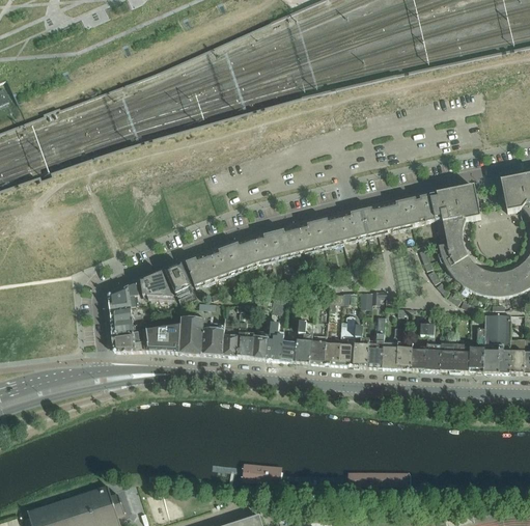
[(0,79),(5,77),(11,90),(14,94),(16,101),(21,99),(17,88),(61,70),(65,79),(71,77),(66,67),(121,44),(126,53),(131,50),(127,42),(182,16),(186,26),(191,24),(186,14),(216,1),(220,10),(225,8),(222,0),(0,0),(0,79)]
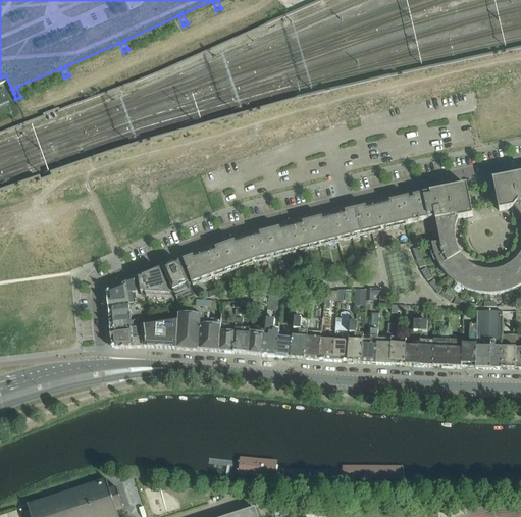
[(520,169),(491,175),(493,186),(493,187),(493,189),(493,190),(493,192),(493,193),(495,194),(496,196),(496,197),(498,206),(511,204),(511,206),(512,209),(512,212),(513,214),(514,216),(520,212),(520,213),(520,214),(520,169)]
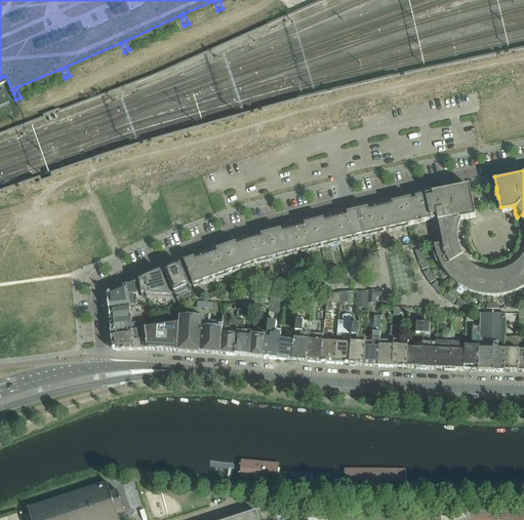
[(456,237),(456,233),(456,229),(456,227),(464,228),(464,226),(464,224),(464,221),(462,218),(461,215),(475,213),(473,203),(473,202),(473,200),(473,199),(473,197),(472,196),(472,194),(471,193),(471,192),(469,182),(425,191),(430,215),(434,234),(440,233),(442,239),(456,237)]
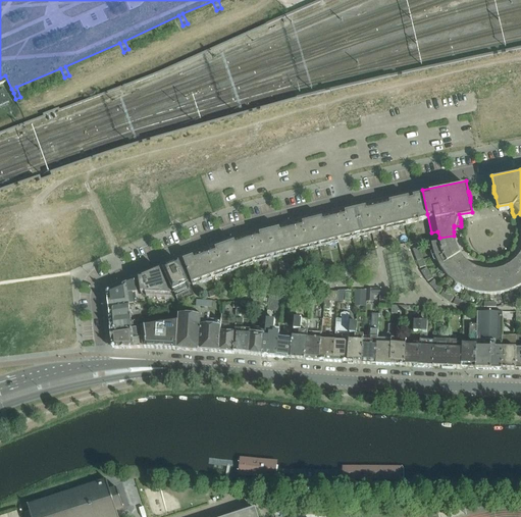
[(95,198),(106,195),(103,183),(92,185),(95,198)]
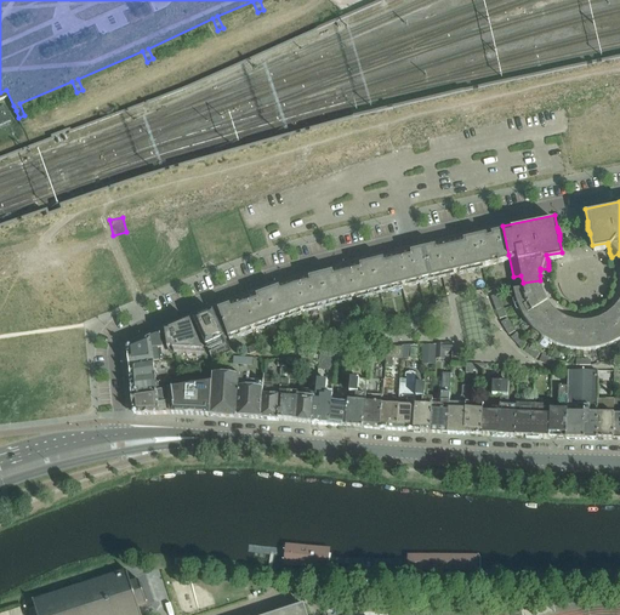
[(508,255),(502,226),(441,239),(427,243),(433,272),(443,269),(447,268),(451,268),(508,255)]
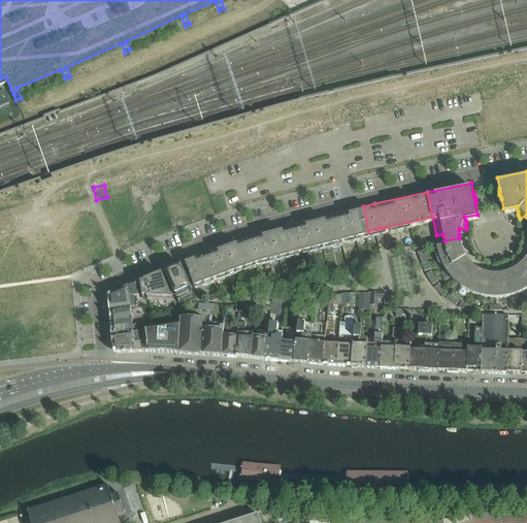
[(368,231),(363,206),(315,219),(322,243),(368,231)]
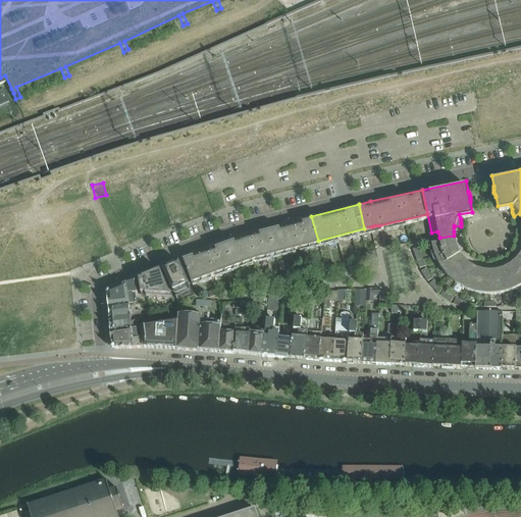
[(318,241),(311,216),(272,226),(278,250),(318,241)]
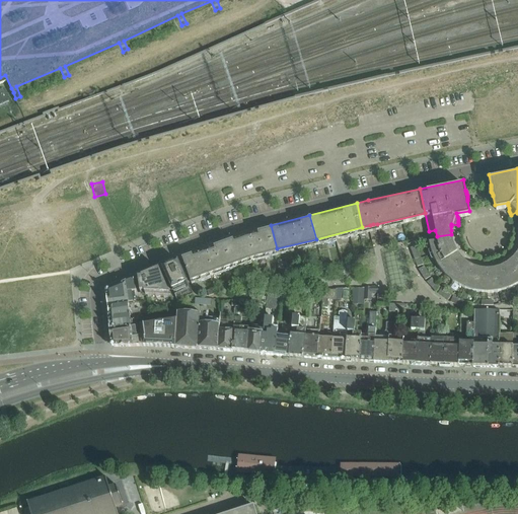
[(251,255),(277,248),(271,225),(244,231),(201,247),(209,271),(251,255)]
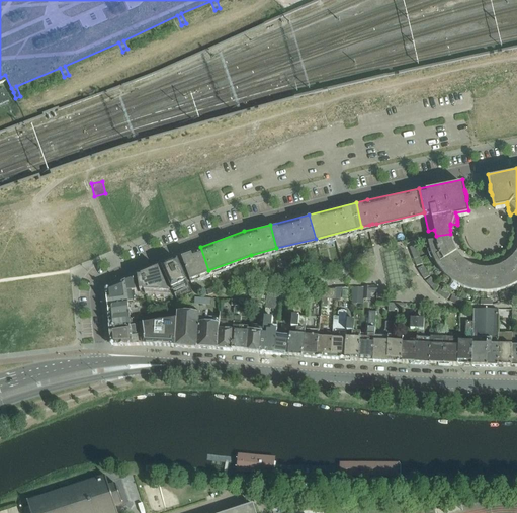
[(391,238),(390,231),(378,233),(380,240),(391,238)]
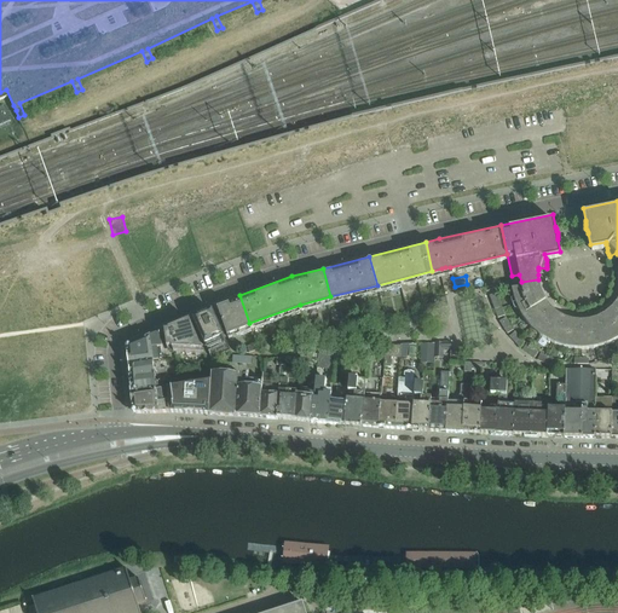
[(514,298),(541,288),(539,285),(539,284),(538,282),(538,279),(521,282),(510,283),(512,287),(513,290),(514,295),(514,298)]
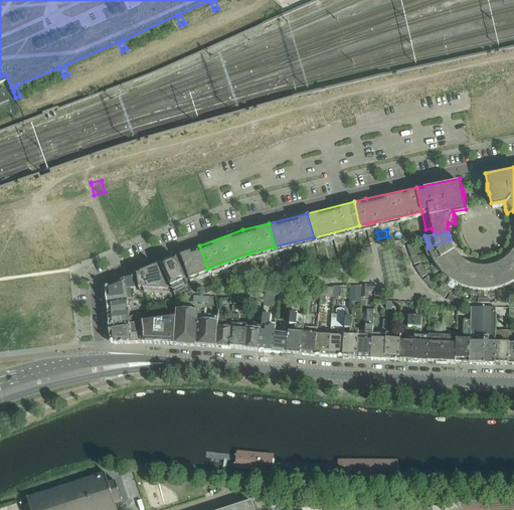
[(434,259),(453,246),(452,244),(452,243),(451,241),(450,239),(427,247),(429,249),(431,252),(432,256),(434,259)]
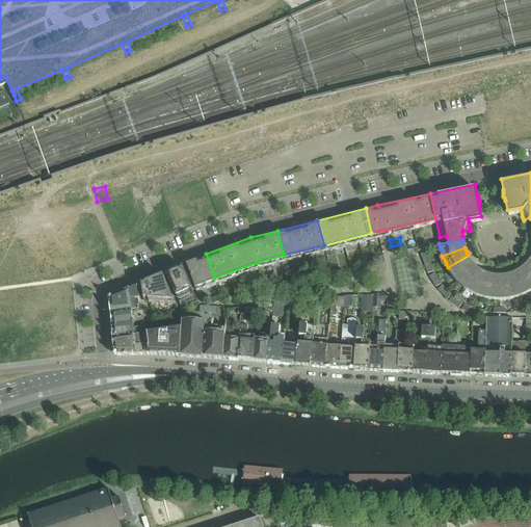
[(214,278),(206,254),(186,261),(194,285),(214,278)]
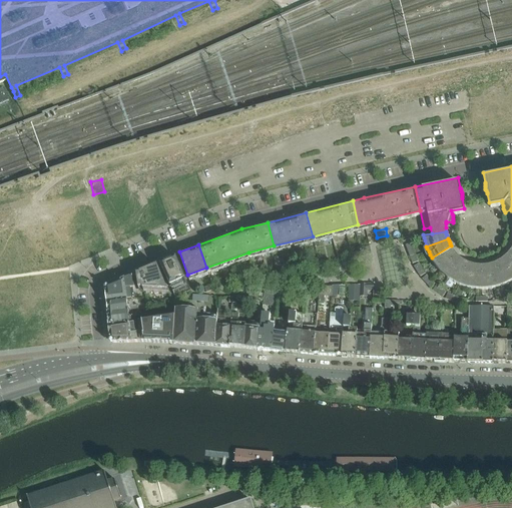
[(439,267),(456,250),(454,249),(453,247),(452,246),(451,245),(432,258),(433,260),(435,263),(437,265),(439,267)]
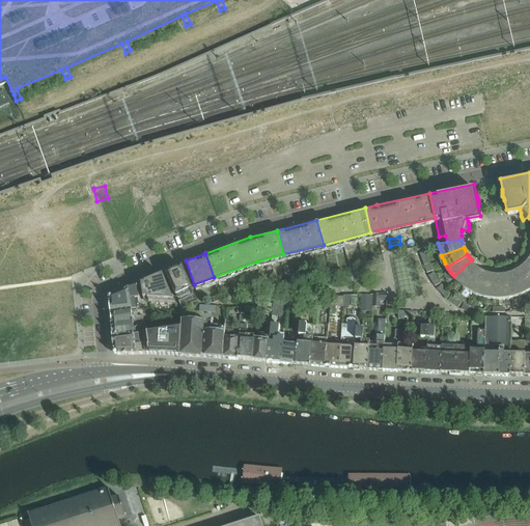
[(464,284),(477,265),(475,264),(474,263),(473,261),(472,259),(454,276),(457,279),(459,280),(462,282),(464,284)]
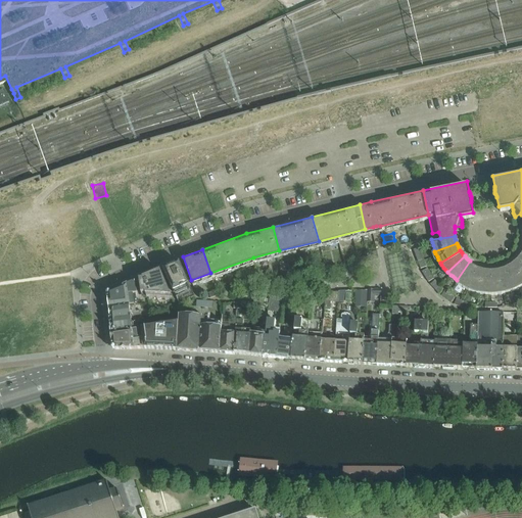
[(521,262),(516,255),(514,257),(513,259),(512,260),(510,261),(521,277),(521,262)]
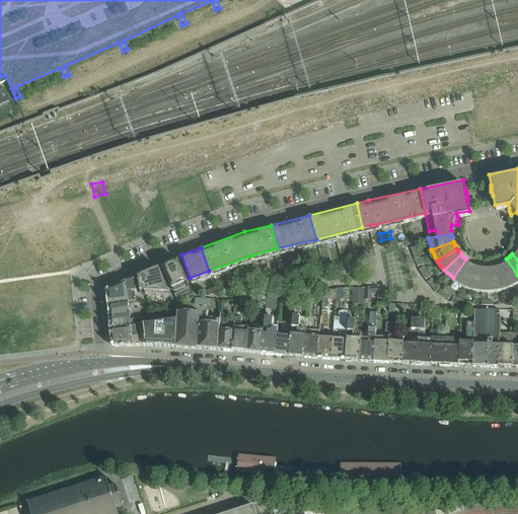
[(187,278),(177,255),(161,263),(170,285),(173,284),(175,288),(173,289),(177,298),(179,298),(178,295),(192,289),(187,278)]
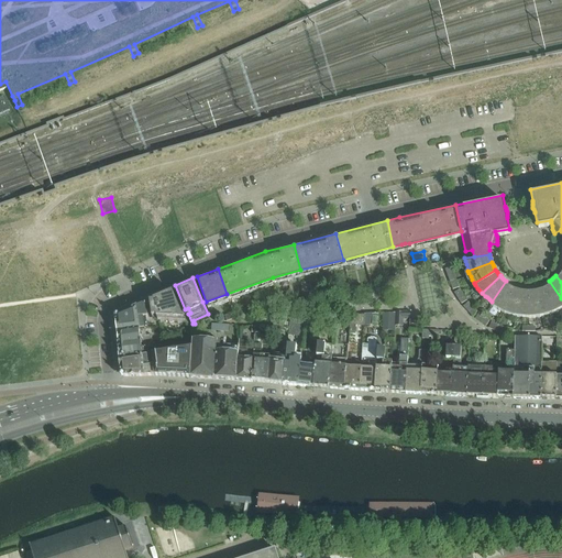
[(503,307),(513,284),(509,283),(508,282),(506,281),(492,302),(494,303),(496,304),(499,306),(503,307)]
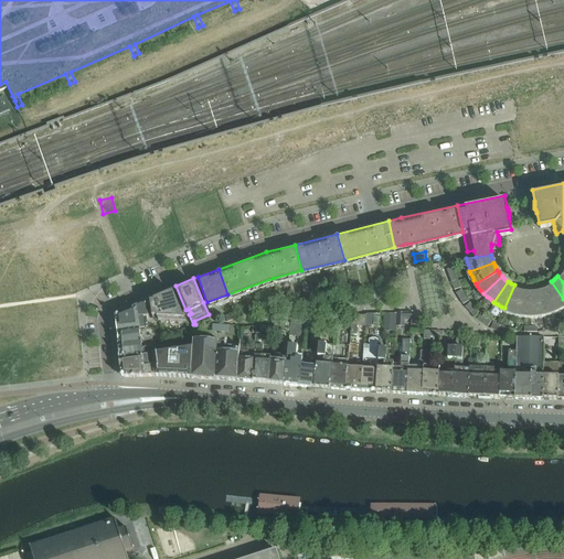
[(563,302),(563,299),(551,281),(550,282),(547,283),(544,285),(554,308),(557,307),(561,304),(563,303),(563,302)]
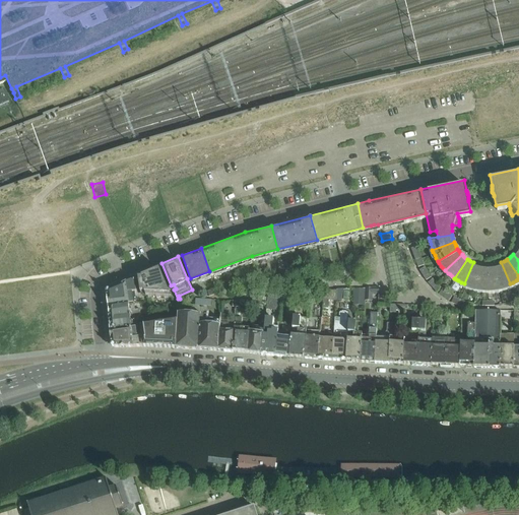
[(475,287),(480,264),(478,264),(476,263),(473,262),(464,283),(467,284),(469,285),(472,286),(475,287)]
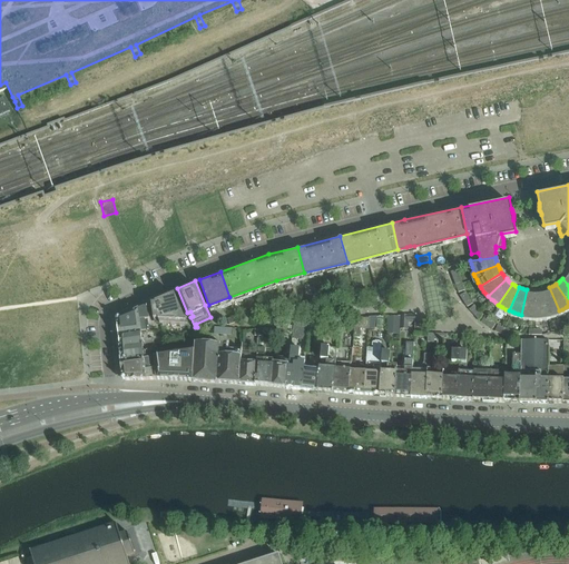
[(559,310),(549,287),(548,288),(546,288),(543,289),(542,289),(547,315),(550,314),(553,313),(557,312),(559,310)]
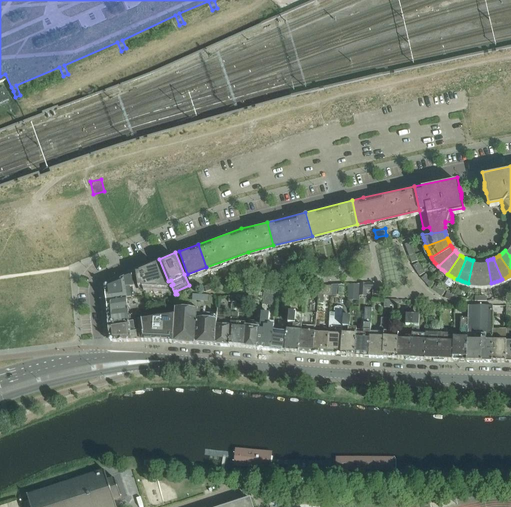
[(165,282),(156,260),(138,268),(138,269),(135,269),(136,279),(138,287),(145,287),(145,289),(150,287),(152,287),(153,289),(157,288),(160,288),(161,290),(165,288),(168,288),(165,282)]
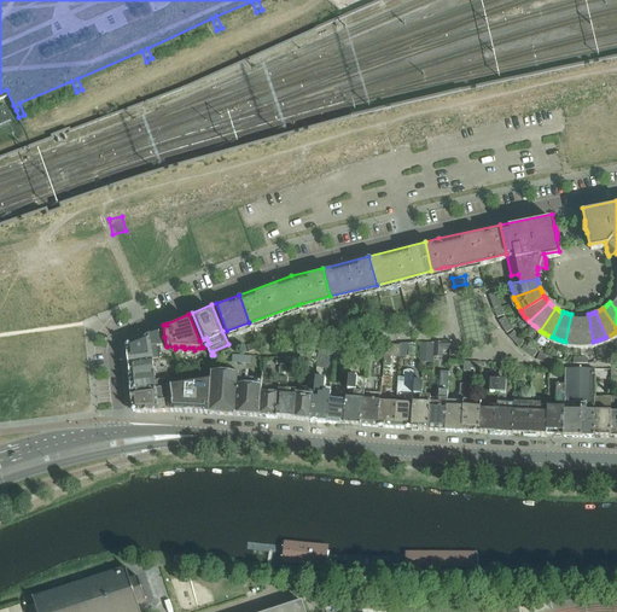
[(580,343),(578,315),(575,315),(572,314),(571,314),(565,342),(569,342),(572,343),(576,343),(580,343)]
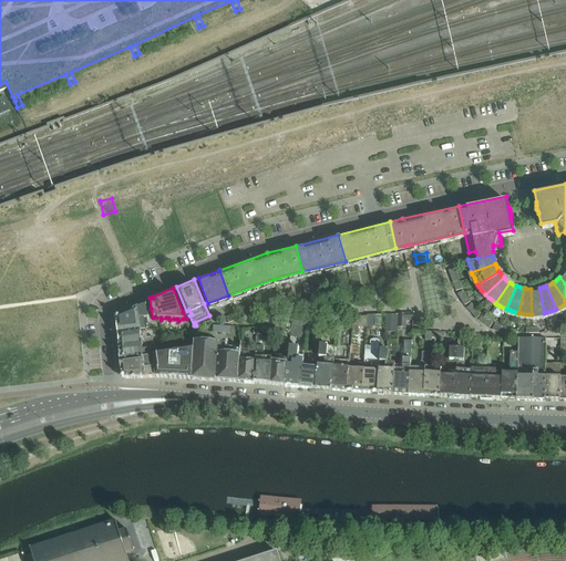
[(544,313),(539,288),(537,288),(535,289),(533,289),(531,289),(532,314),(535,314),(538,314),(541,313),(544,313)]
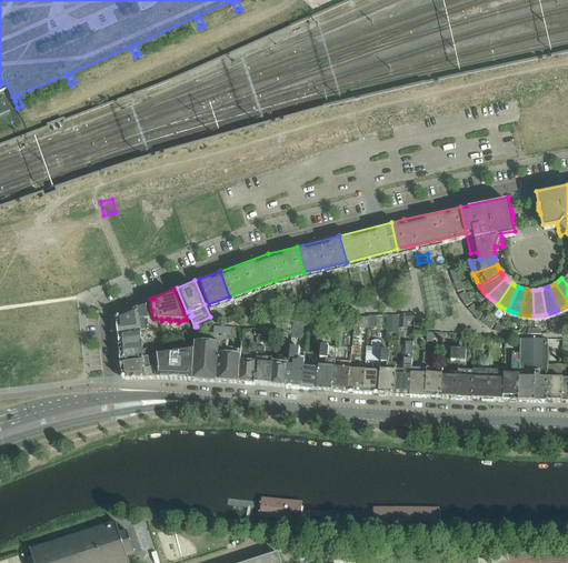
[(147,327),(145,314),(148,314),(146,301),(129,308),(122,310),(122,311),(119,312),(118,312),(116,314),(117,330),(118,330),(146,327),(147,327)]
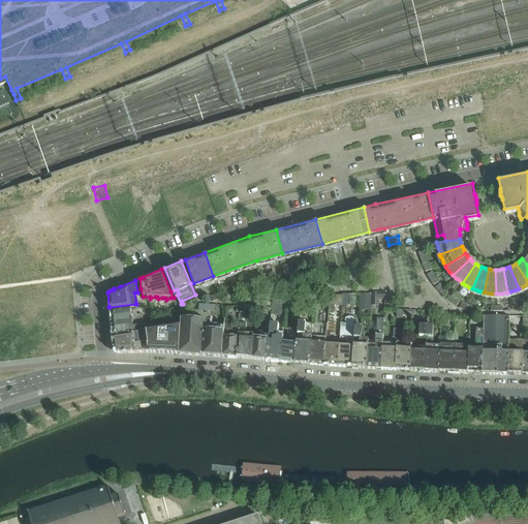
[(384,287),(370,288),(370,289),(370,299),(370,301),(377,302),(378,295),(384,295),(384,287)]
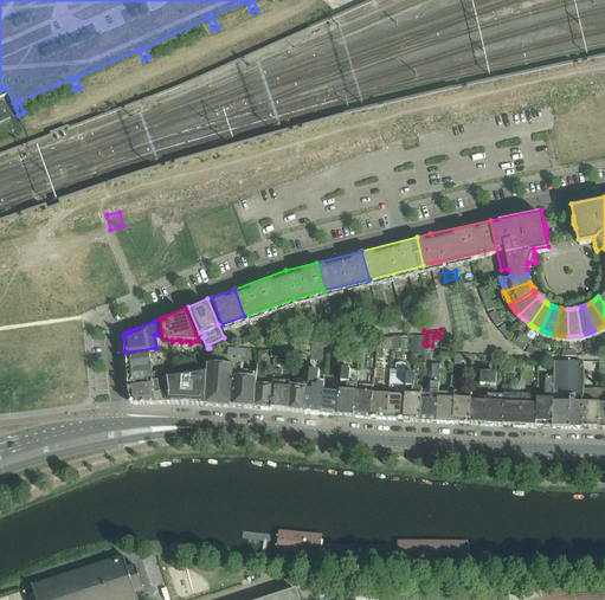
[(424,331),(410,331),(410,342),(424,342),(424,331)]
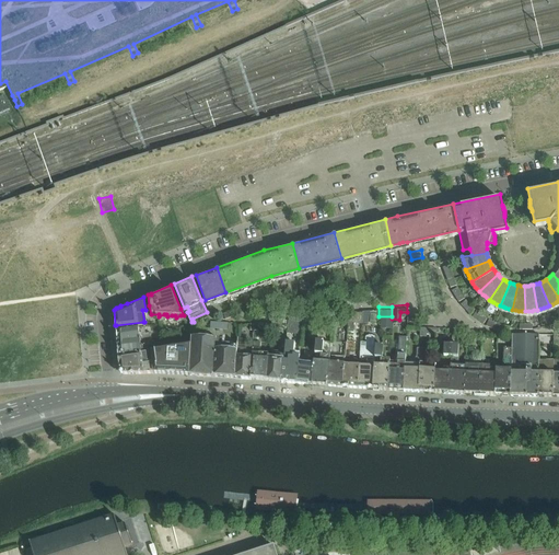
[(361,319),(362,308),(348,309),(348,308),(347,319),(361,319)]
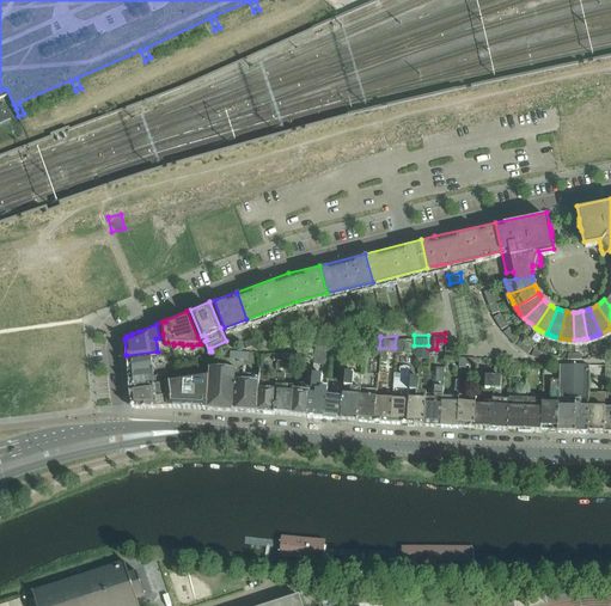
[(330,348),(330,342),(313,344),(312,356),(329,357),(330,348)]
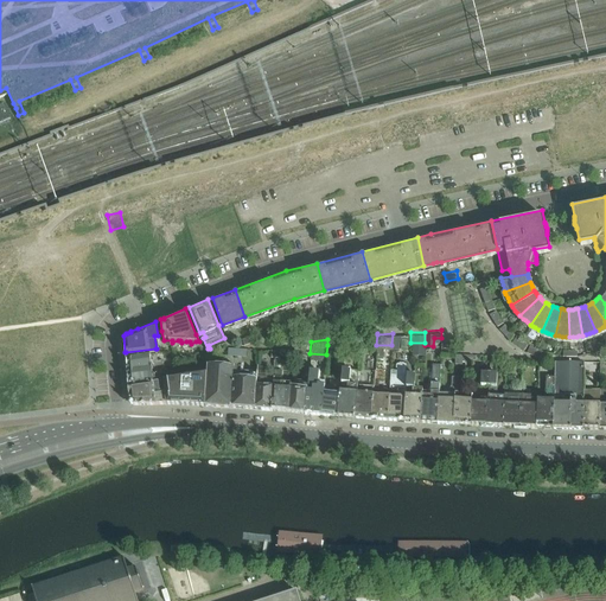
[(353,363),(355,346),(344,345),(344,362),(353,363)]
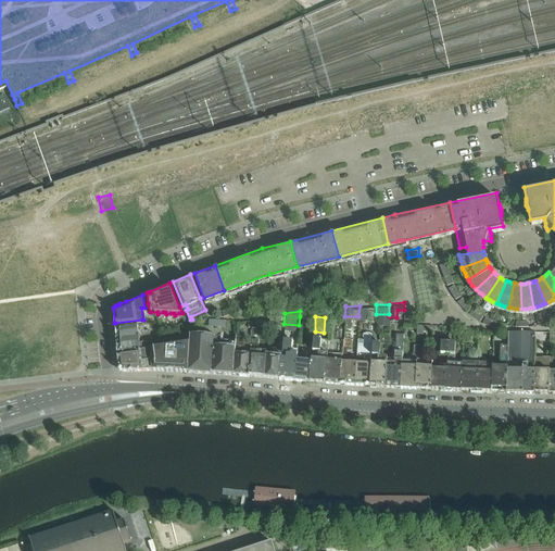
[(149,332),(148,325),(142,326),(142,320),(115,323),(116,336),(149,332)]
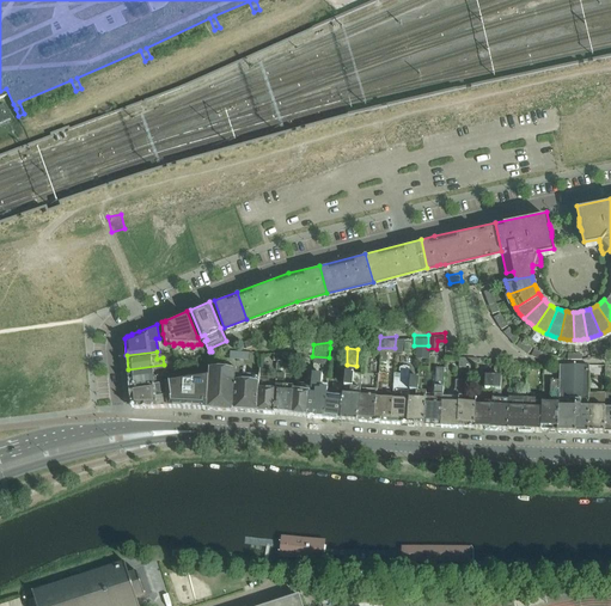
[(419,369),(422,354),(415,353),(411,368),(419,369)]
